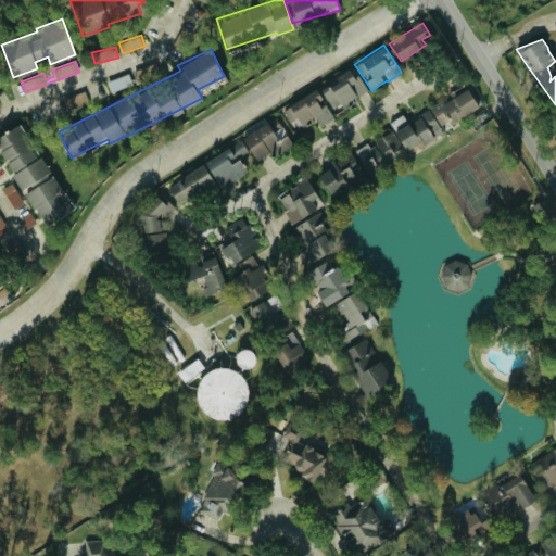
[(369,90),(355,66),(319,88),(333,112),(369,90)]
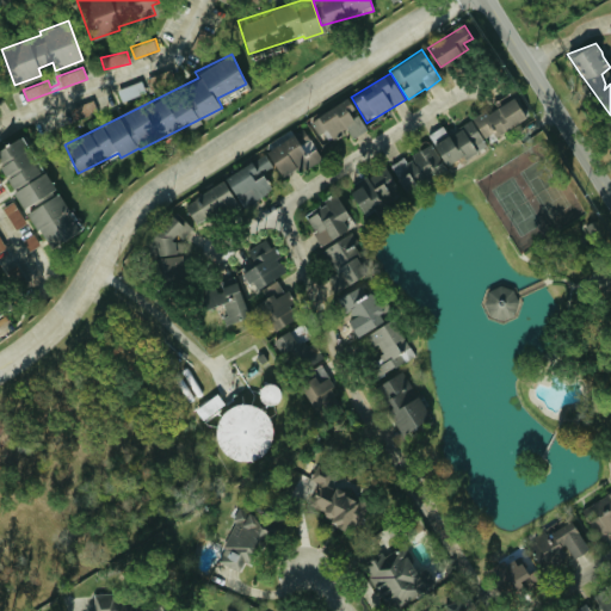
[(310,118),(320,133),(327,128),(333,139),(347,129),(352,137),(366,129),(349,97),(310,118)]
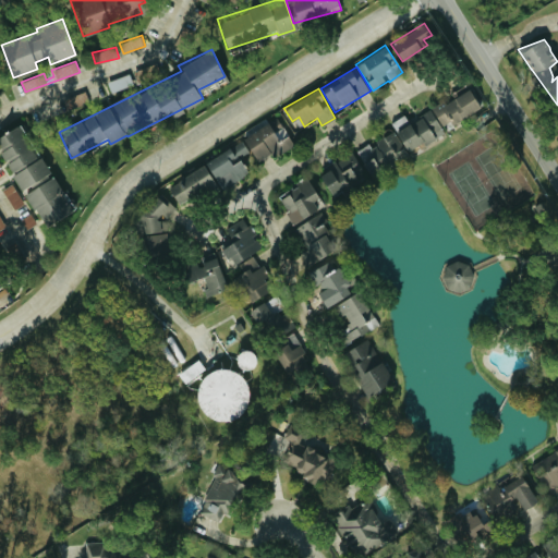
[(480,108),(470,88),(432,107),(443,128),(480,108)]
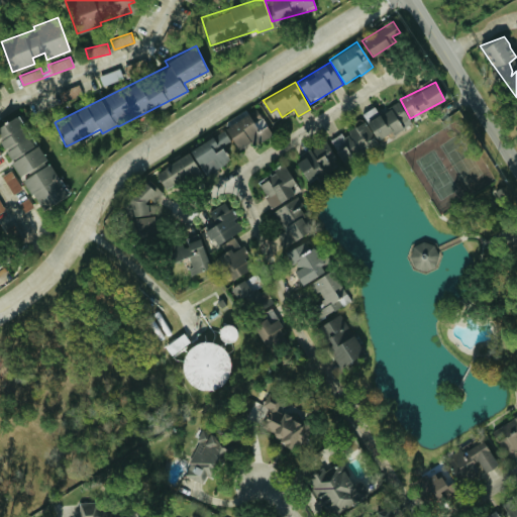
[(329,139),(343,161),(377,137),(379,139),(392,130),(393,132),(411,120),(398,101),(380,113),(374,105),(362,113),(366,119),(345,132),(344,130),(329,139)]
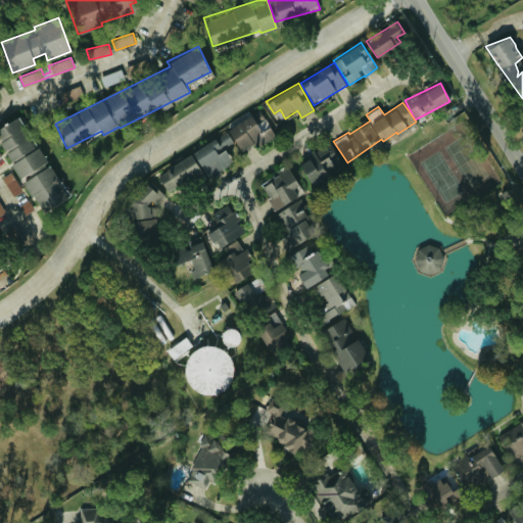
[(191,147),(205,175),(276,135),(260,108),(191,147)]
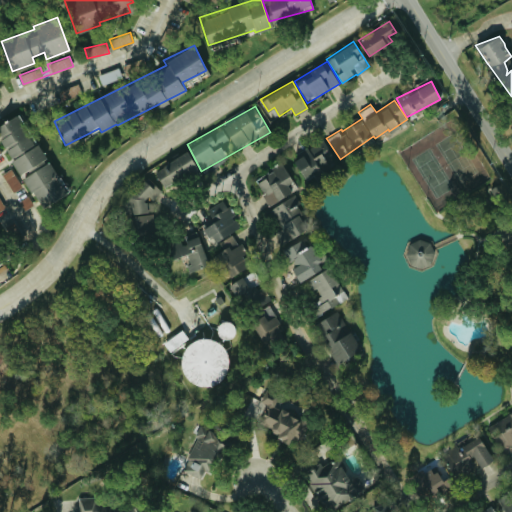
[(0,138),(19,175),(45,162),(20,113),(0,122),(0,138)]
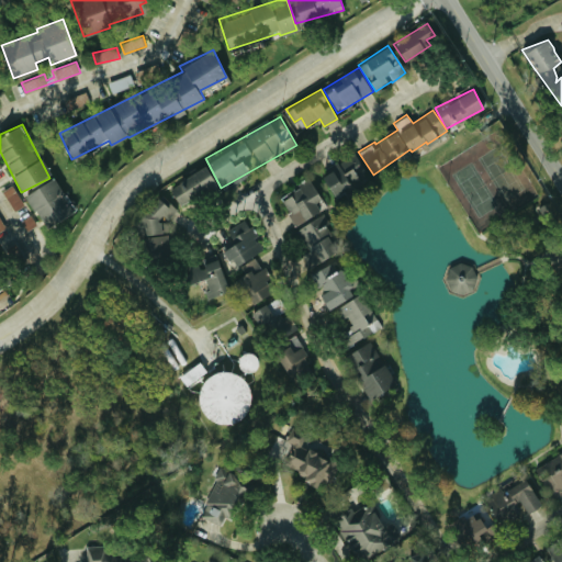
[(333,199),(370,178),(356,153),(318,173),(333,199)]
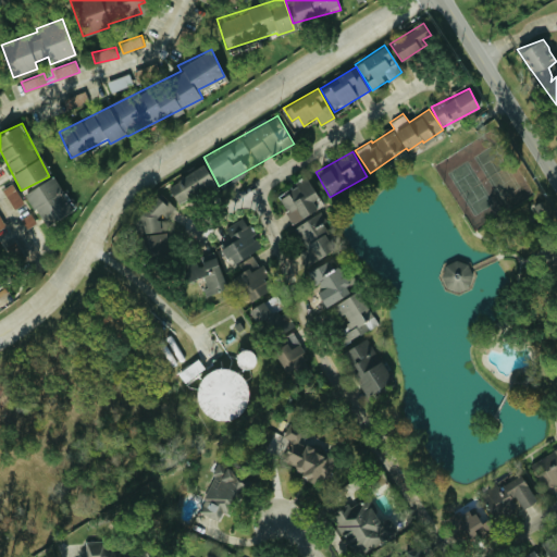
[(178,205),(217,186),(206,164),(168,183),(178,205)]
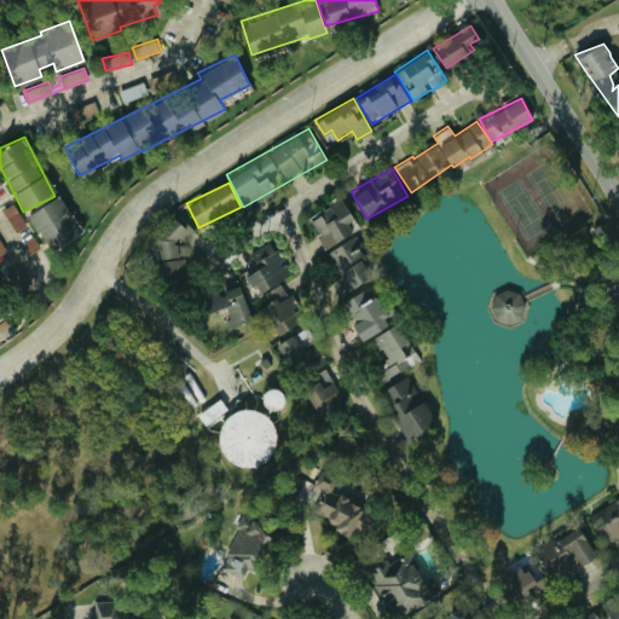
[(28,213),(48,252),(81,233),(61,195),(28,213)]
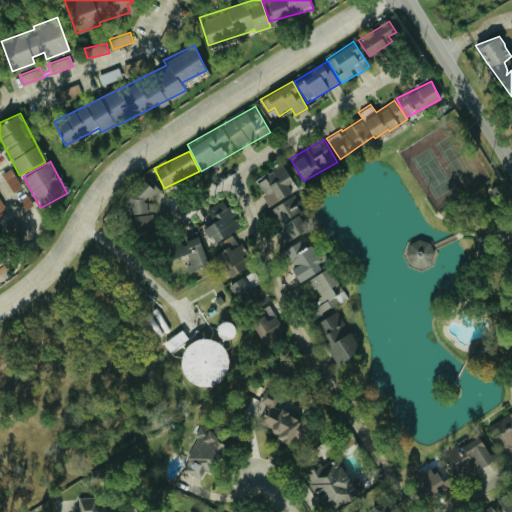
[(270,204),(291,191),(287,184),(293,181),(281,163),(255,180),(270,204)]
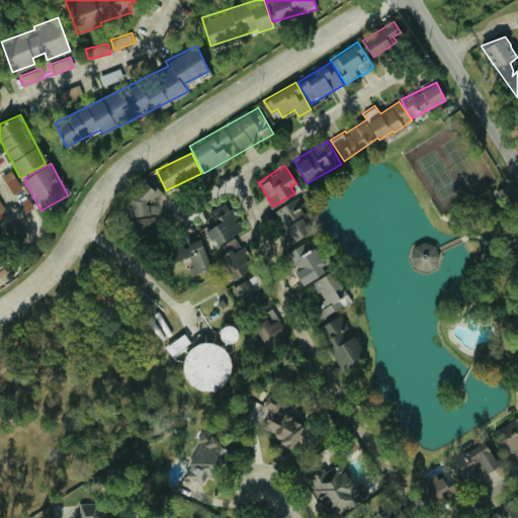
[(22,188),(12,170),(3,175),(13,193),(22,188)]
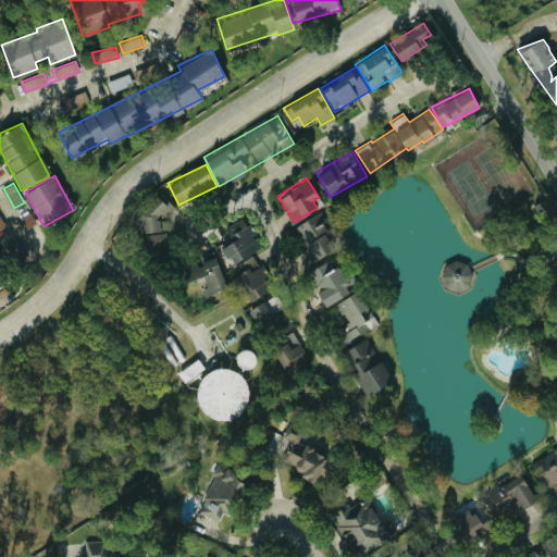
[(174,206),(160,192),(136,215),(148,227),(138,237),(156,256),(172,239),(157,223),(174,206)]
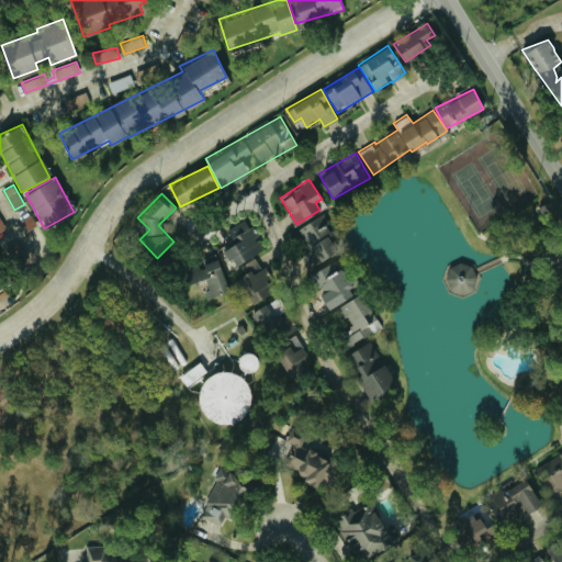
[(338,249),(326,232),(332,229),(322,213),(296,229),(310,250),(302,255),(310,268),(338,249)]
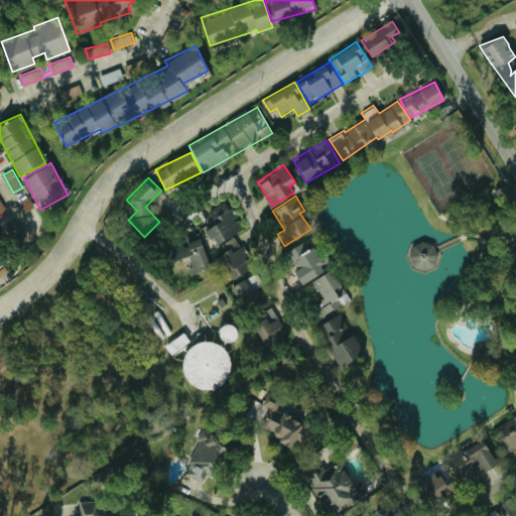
[(25,211),(34,206),(29,197),(20,202),(25,211)]
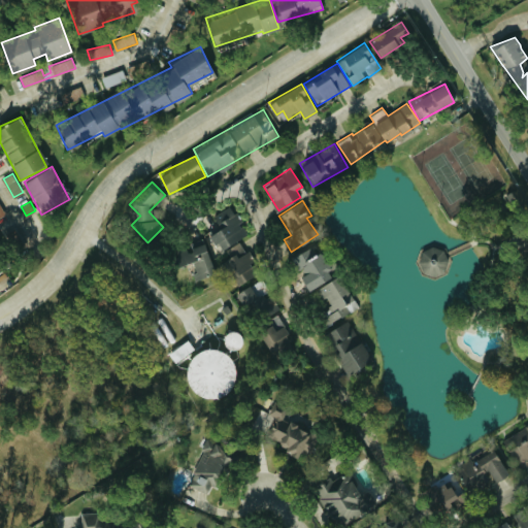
[(246,234),(229,205),(215,215),(222,226),(208,234),(220,252),(246,234)]
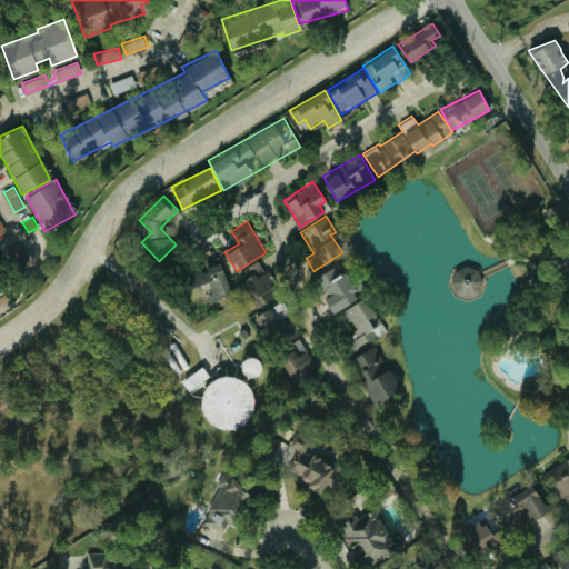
[(220,260),(207,265),(207,267),(186,273),(190,287),(207,282),(212,300),(231,295),(220,260)]
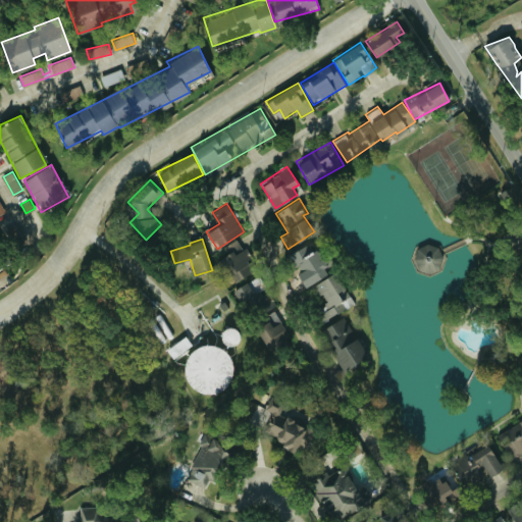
[(233,282),(257,264),(238,241),(215,259),(233,282)]
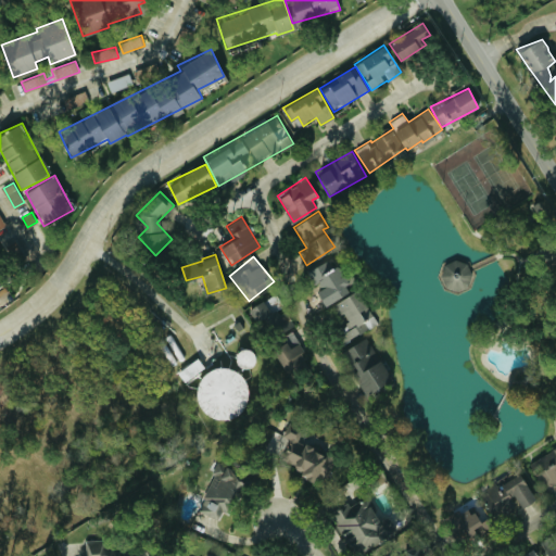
[(311,268),(321,289),(318,291),(325,304),(351,291),(333,256),(311,268)]
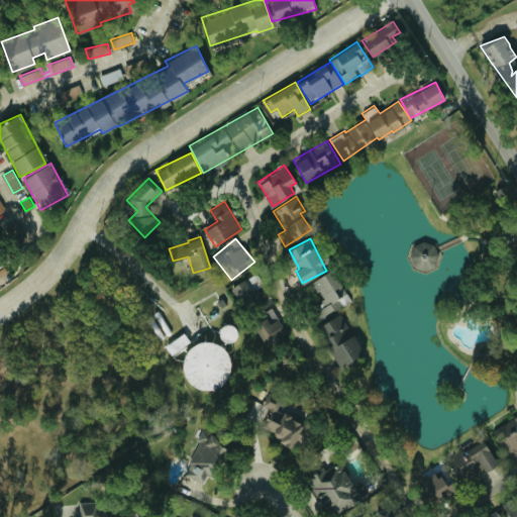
[(411,265),(432,270),(438,246),(417,240),(411,265)]
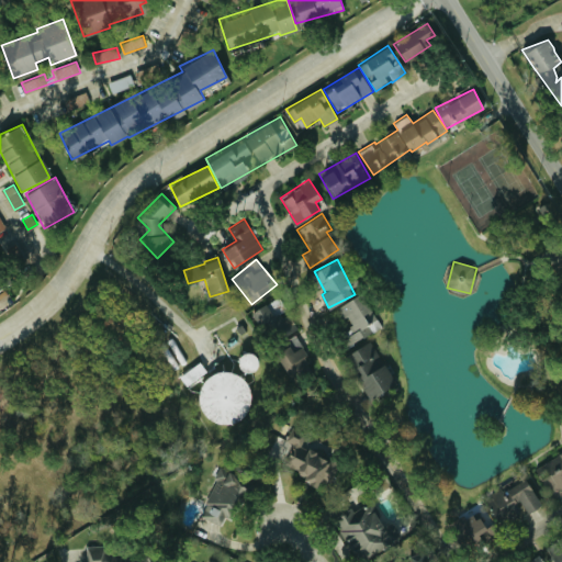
[(338,306),(353,330),(338,339),(344,349),(381,326),(361,293),(338,306)]
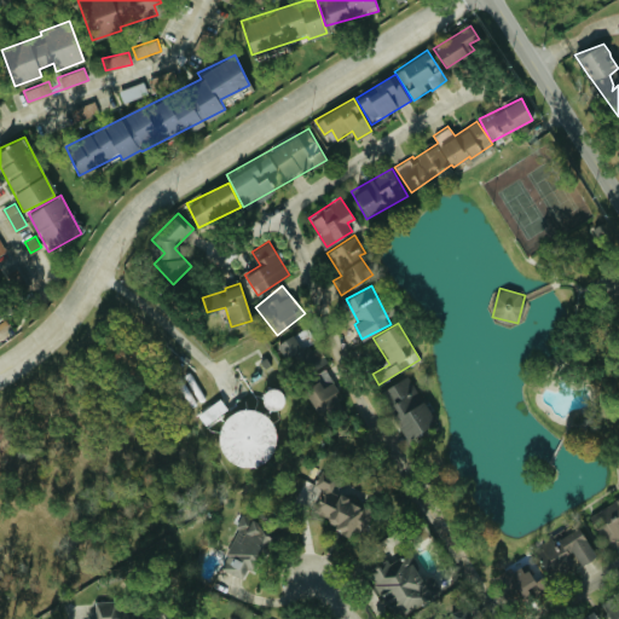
[(294,374),(317,360),(299,330),(277,342),(294,374)]
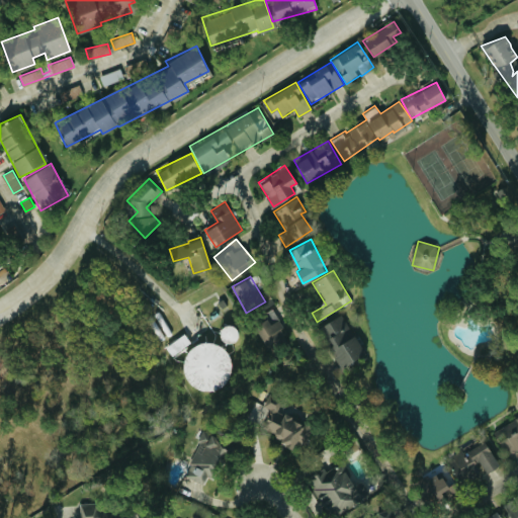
[(255,325),(263,342),(285,331),(274,308),(264,312),(268,319),(255,325)]
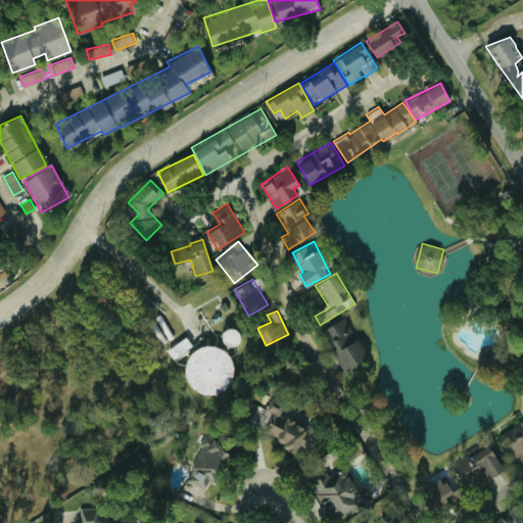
[(342,371),(368,357),(345,317),(320,331),(342,371)]
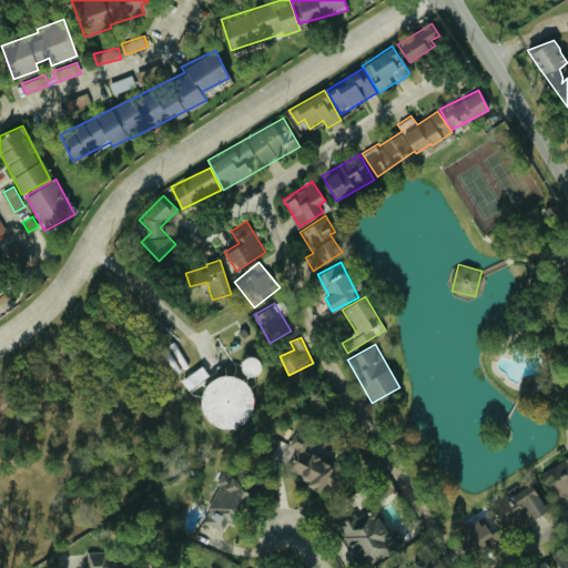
[(210,376),(203,366),(182,378),(188,389),(210,376)]
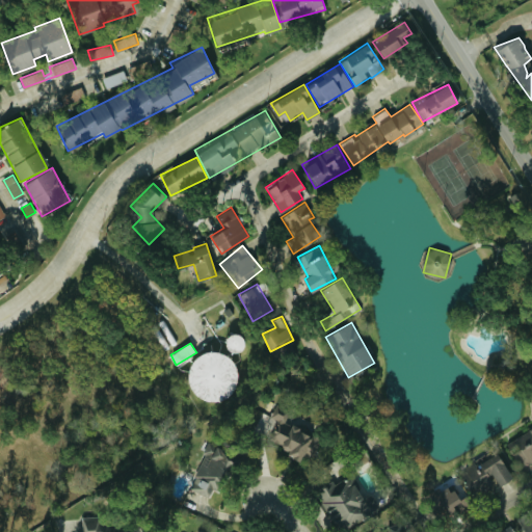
[(238,357),(194,349),(186,394),(229,403),(238,357)]
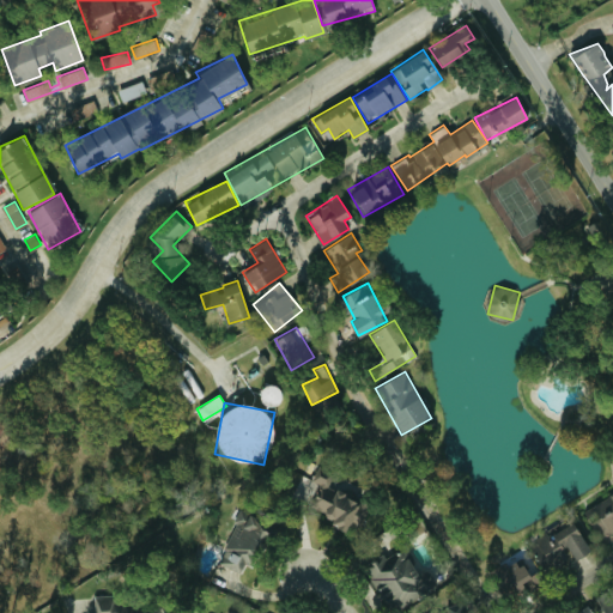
[(310,508),(333,515),(329,526),(347,532),(351,523),(359,526),(368,502),(328,489),(332,479),(317,473),(315,481),(319,483),(310,508)]
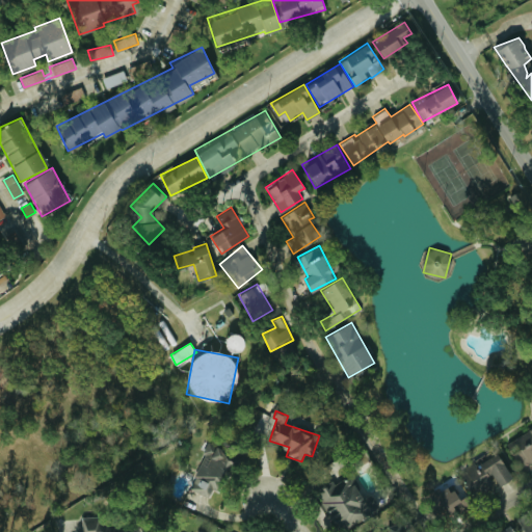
[(531,428),(507,442),(523,471),(531,464),(531,428)]
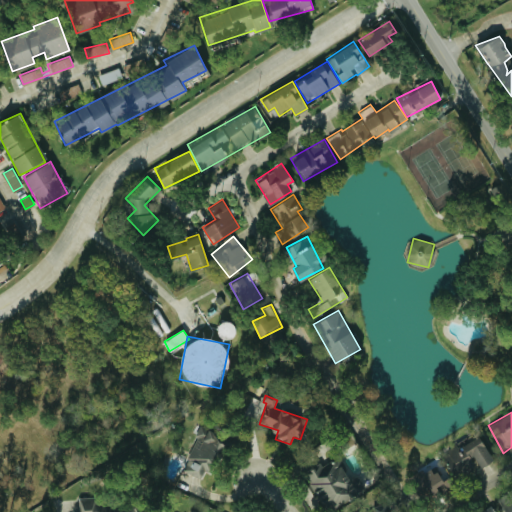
[(186,456),(193,459),(187,471),(203,479),(224,440),(201,428),(186,456)]
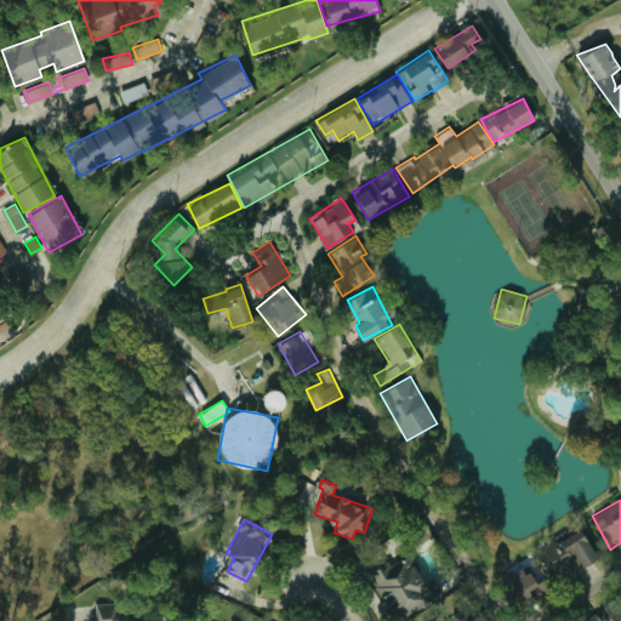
[(534,554),(536,559),(497,581),(511,605),(542,587),(537,579),(548,574),(552,579),(596,554),(581,529),(534,554)]
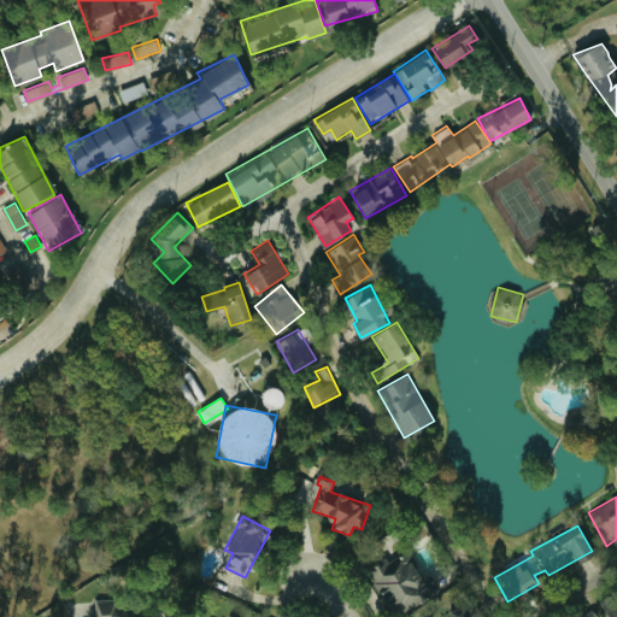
[(393,616),(430,593),(406,551),(389,560),(387,557),(365,569),(393,616)]
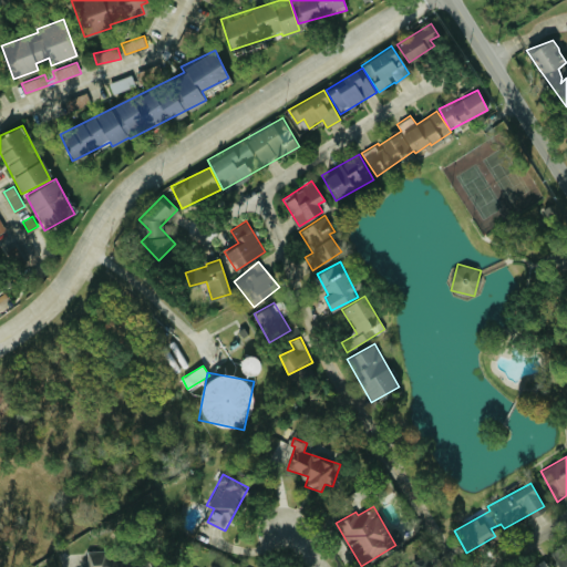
[(558,566),(566,566),(566,559),(559,547),(550,553),(558,566)]
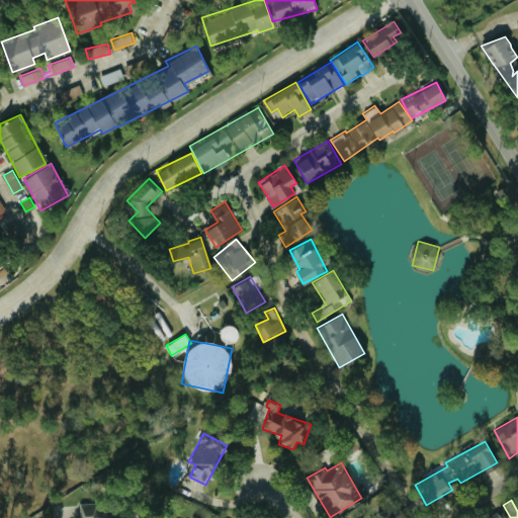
[(81,517),(104,517),(104,502),(81,503),(81,517)]
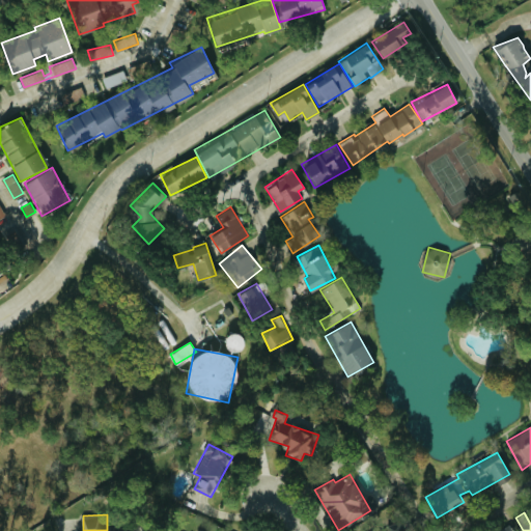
[(401,530),(400,521),(386,524),(387,530),(401,530)]
